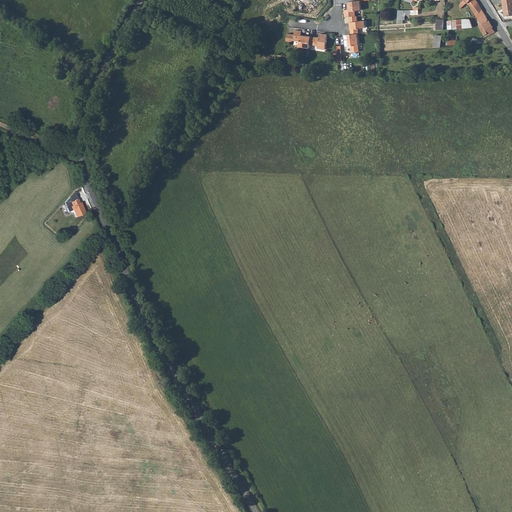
[(488,35),(495,31),(490,23),(481,8),(479,4),(476,0),(464,0),(460,4),(460,8),(466,3),(471,8),(477,17),(480,24),(478,25),(484,36),(488,34),(488,35)]
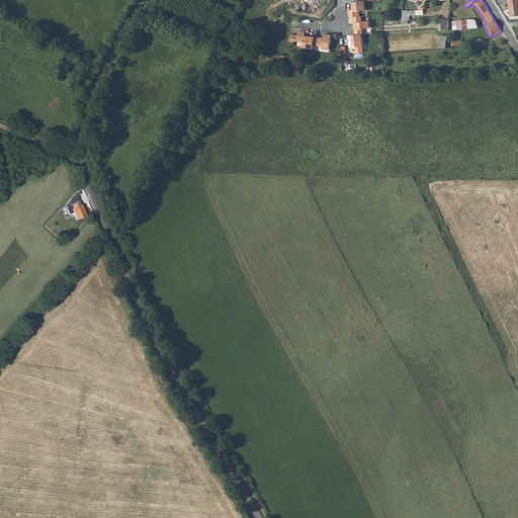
[(517,0),(508,0),(511,16),(517,15),(517,0)]
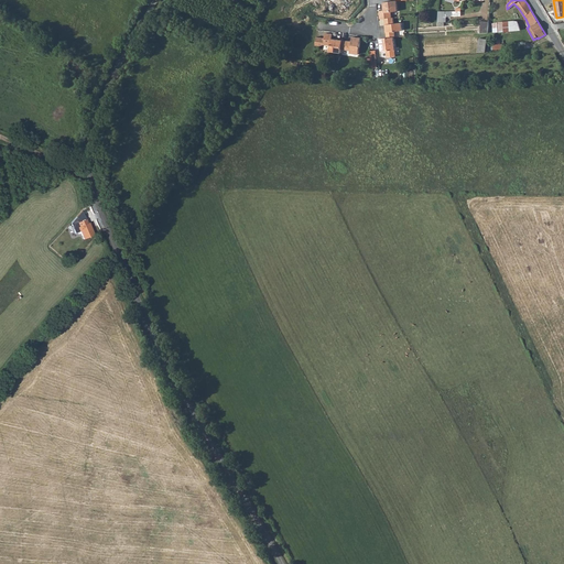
[(397,1),(383,2),(384,10),(379,11),(380,19),(384,18),(392,18),(391,12),(398,11),(397,1)]
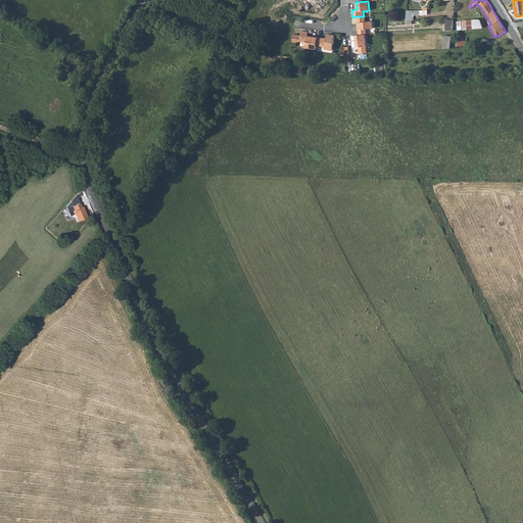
[(364,16),(357,16),(359,35),(365,34),(366,34),(366,29),(373,29),(373,21),(365,21),(365,16),(364,16)]
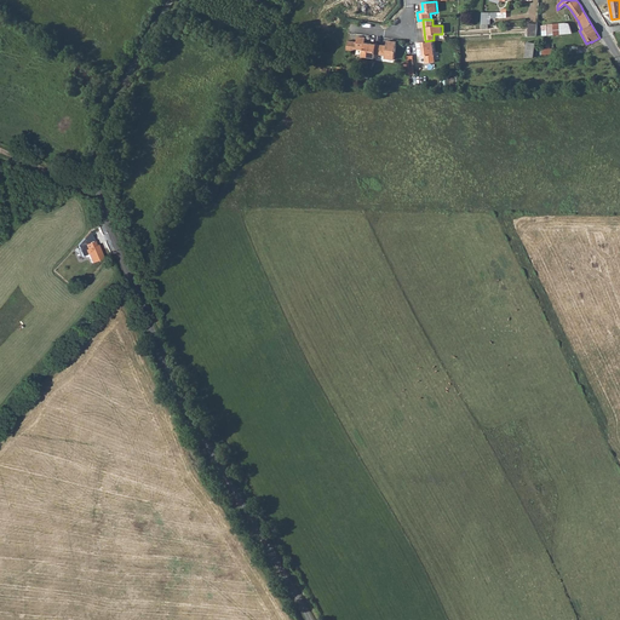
[(549,24),(541,26),(543,35),(561,34),(558,34),(555,23),(551,24),(549,24)]
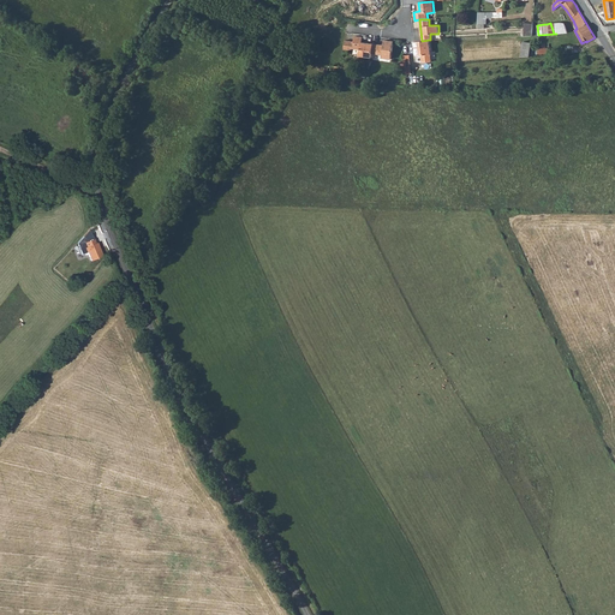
[(556,23),(550,23),(554,34),(556,34),(568,33),(566,25),(565,23),(560,23),(556,23)]
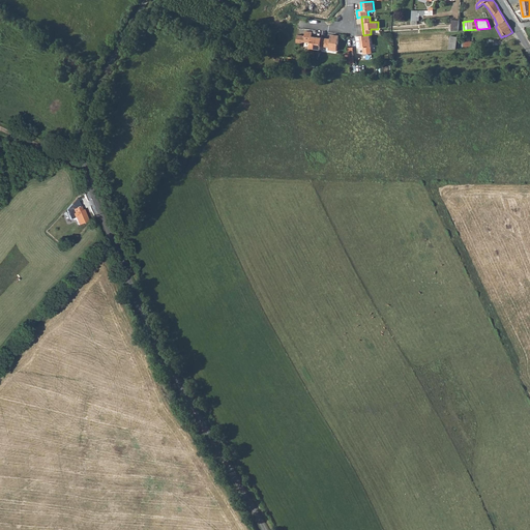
[(320,51),(322,37),(312,36),(313,31),(306,30),(304,41),(303,48),(320,51)]
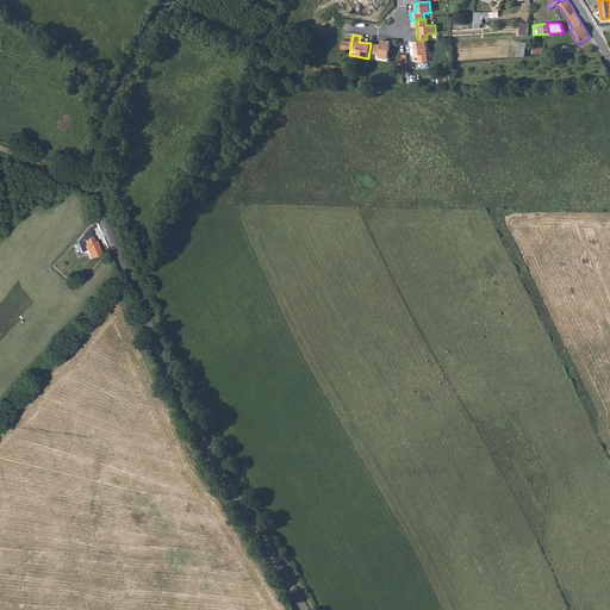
[(381,44),(371,43),(368,58),(379,60),(387,61),(391,41),(381,39),(381,44)]
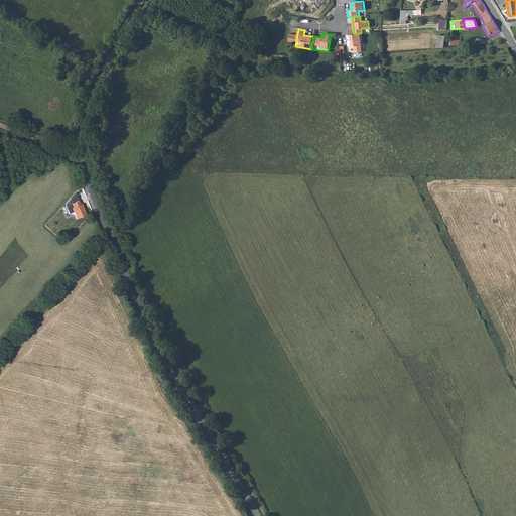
[(354,34),(348,34),(349,46),(354,45),(354,52),(362,51),(361,45),(360,33),(354,34)]
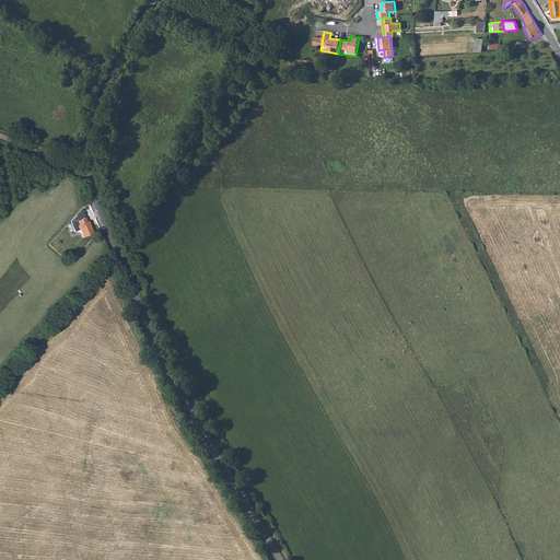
[(500,44),(490,44),(489,43),(483,43),(485,39),(476,37),(474,53),(482,51),(482,50),(501,49),(500,44)]
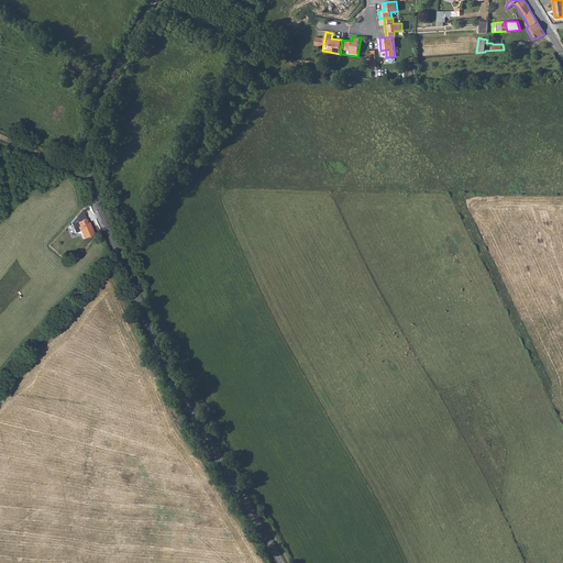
[(86,219),(77,222),(77,223),(80,231),(84,239),(94,234),(90,225),(89,225),(86,219)]
